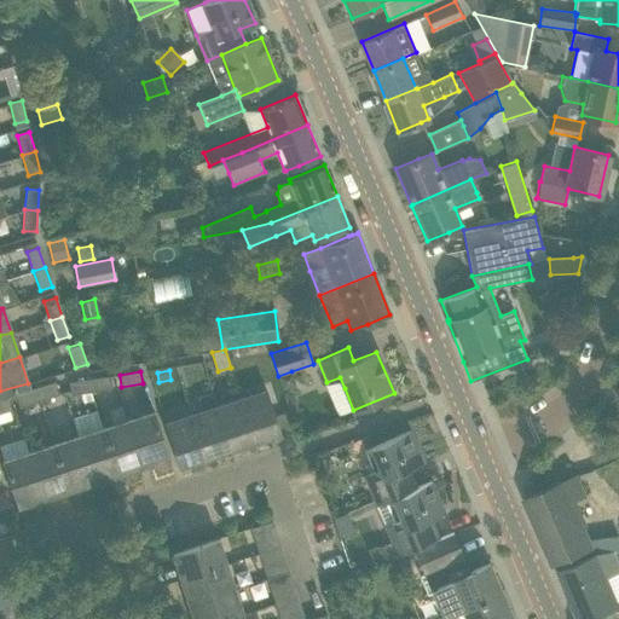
[(278,376),(282,388),(295,385),(291,371),(278,376)]
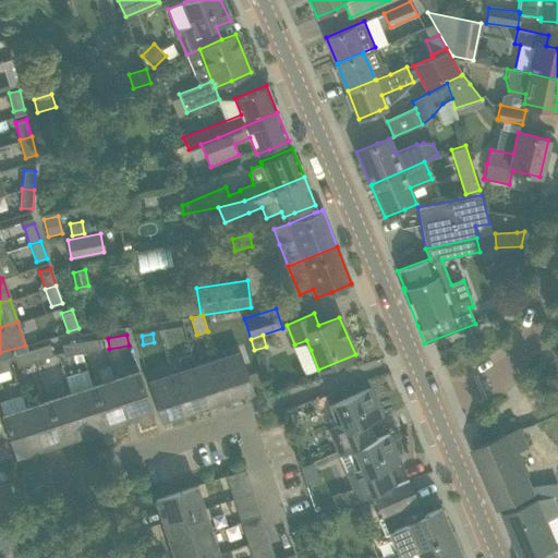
[(99,339),(81,341),(83,353),(101,350),(99,339)]
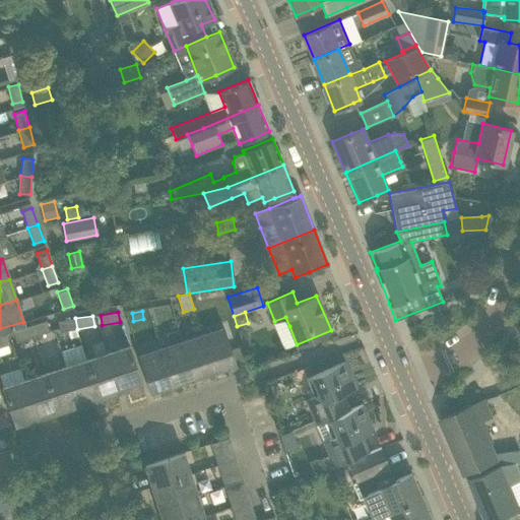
[(58,321),(60,332),(77,329),(75,318),(58,321)]
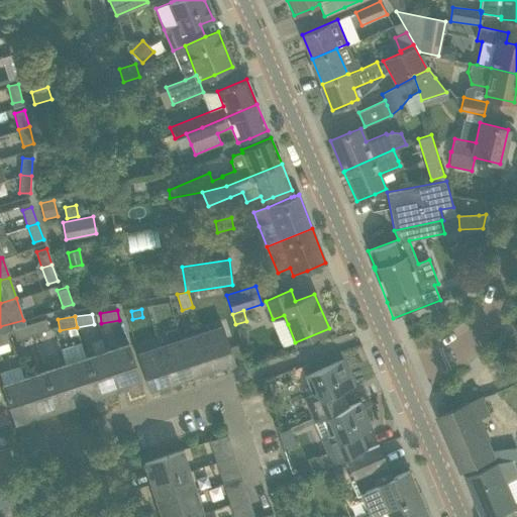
[(45,319),(29,325),(32,334),(49,329),(45,319)]
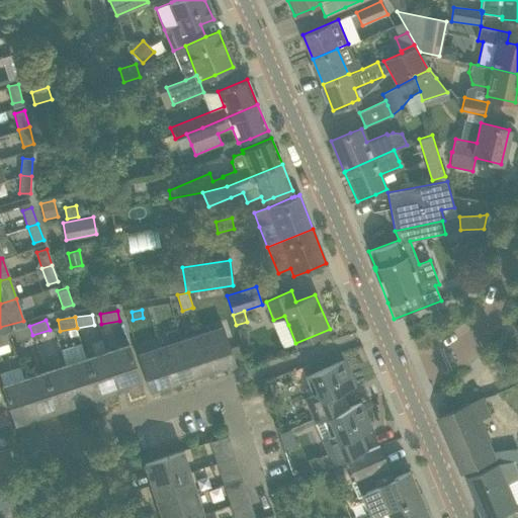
[(32,335),(29,326),(13,331),(16,341),(32,335)]
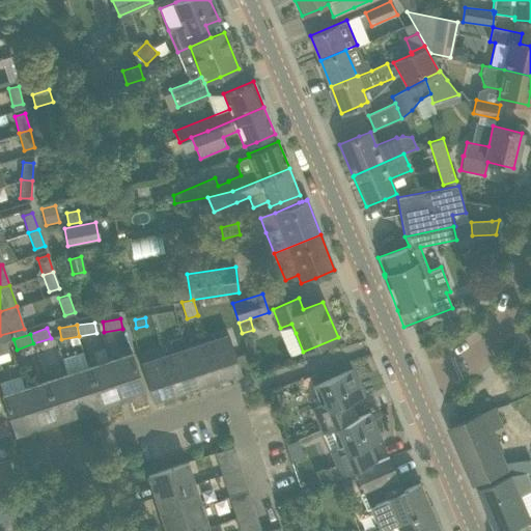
[(228,335),(205,342),(219,381),(241,373),(228,335)]
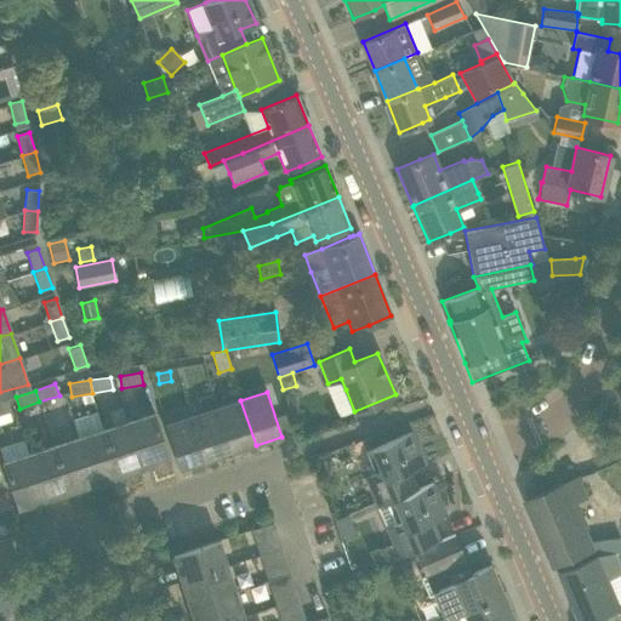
[(240,400),(216,408),(231,454),(256,445),(240,400)]
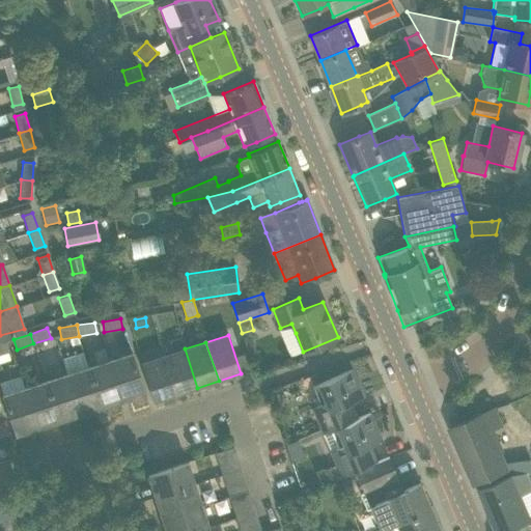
[(185,348),(163,356),(176,395),(197,388),(185,348)]
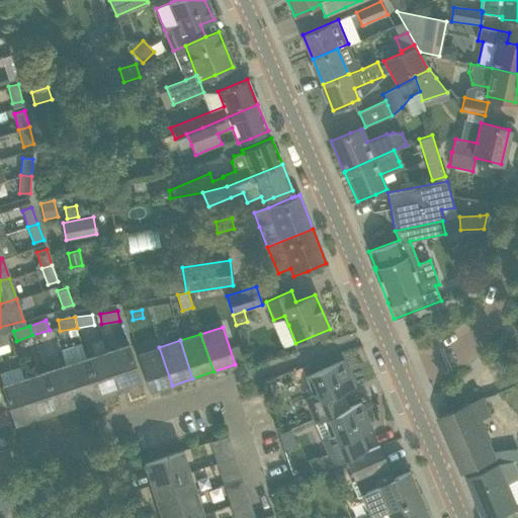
[(106,351),(118,390),(141,382),(127,344),(106,351)]
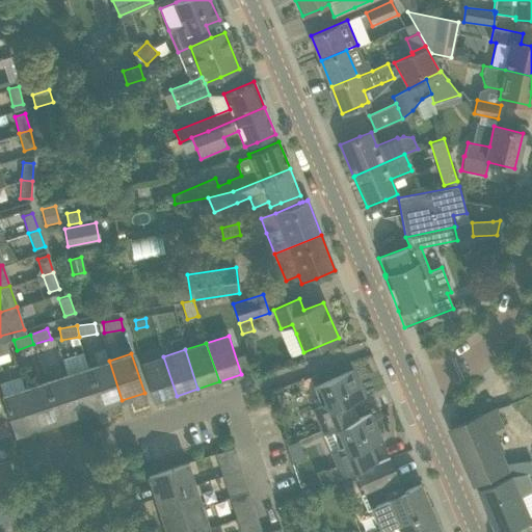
[(141,364),(154,402),(177,396),(163,356),(141,364)]
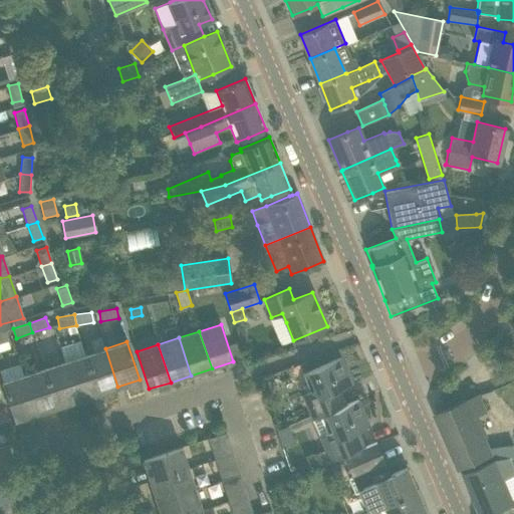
[(97,394),(117,387),(105,348),(85,355),(97,394)]
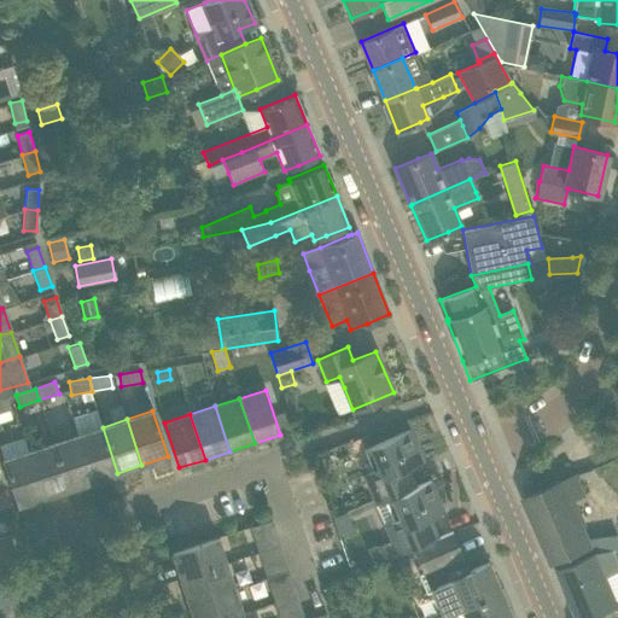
[(103,427),(77,436),(92,481),(117,473),(103,427)]
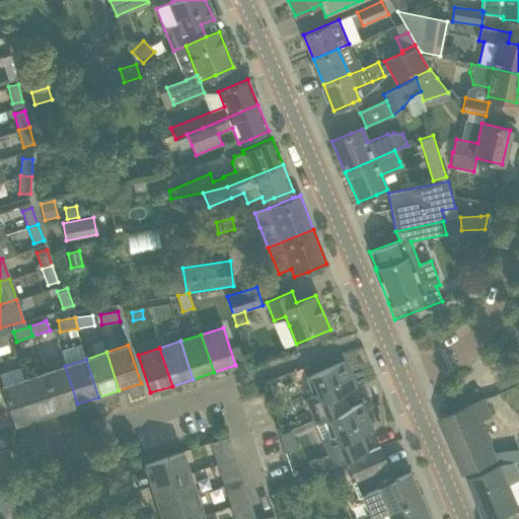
[(327,417),(346,410),(340,394),(355,387),(344,361),(305,377),(312,394),(304,397),(314,423),(327,417)]
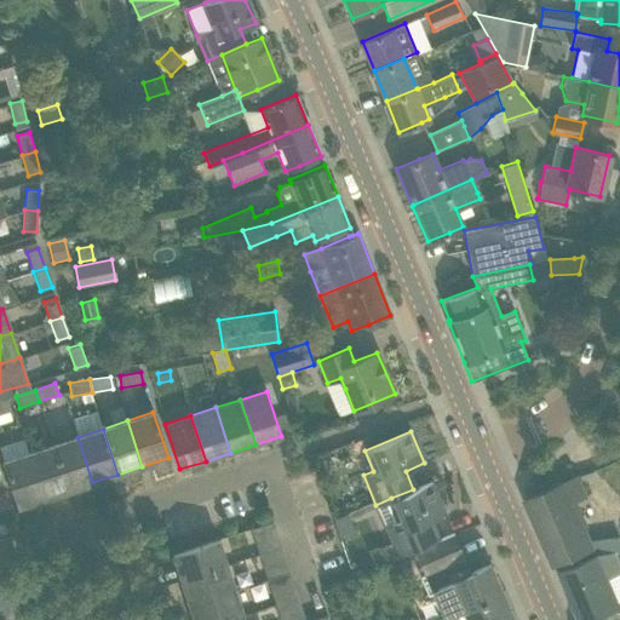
[(374,446),(371,436),(361,440),(366,449),(374,446)]
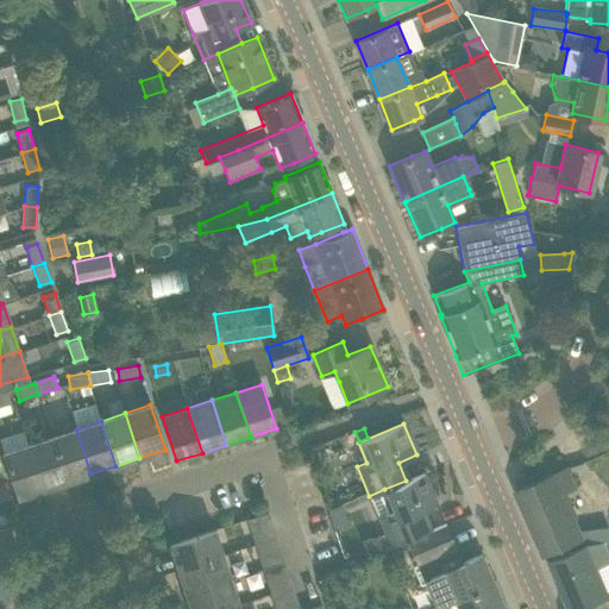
[(76,429),(52,437),(67,482),(90,473),(76,429)]
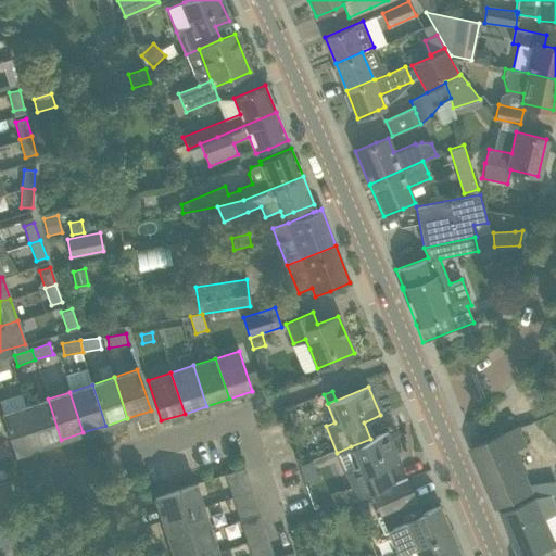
[(48,399),(25,406),(39,447),(61,440),(48,399)]
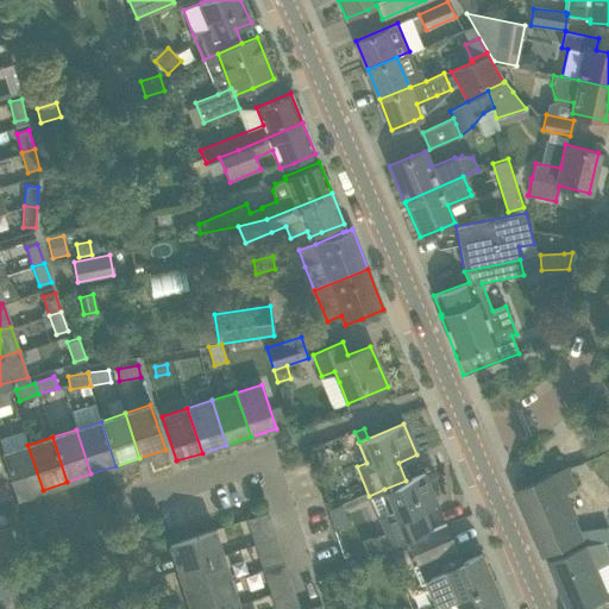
[(27,445),(2,453),(17,498),(43,490),(27,445)]
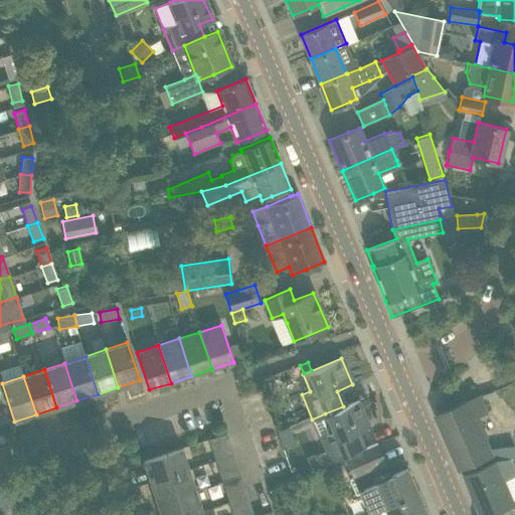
[(437,414),(460,469),(492,455),(493,461),(497,460),(510,458),(514,457),(514,449),(514,445),(490,449),(476,417),(488,411),(481,395),(437,414)]
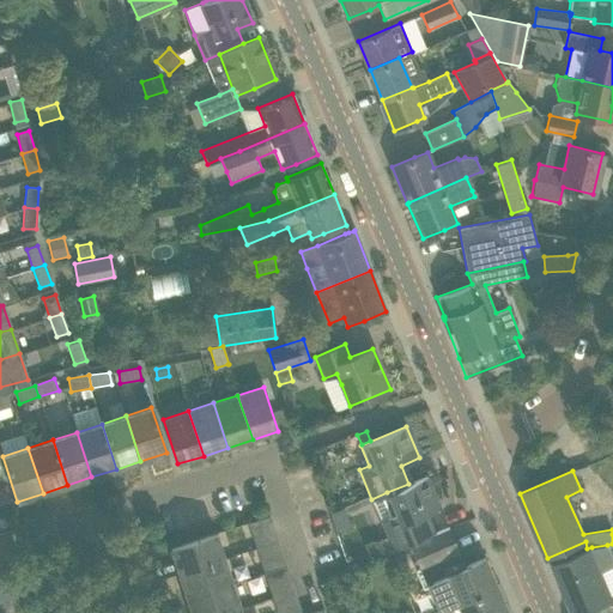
[(374,540),(364,544),(370,560),(394,550),(411,542),(435,533),(426,514),(439,508),(426,477),(408,484),(387,492),(371,499),(381,520),(388,536),(375,541),(374,540)]
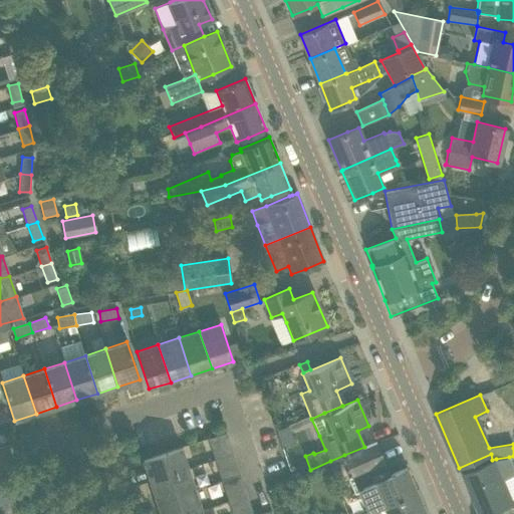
[(287,426),(276,430),(280,442),(291,439),(287,426)]
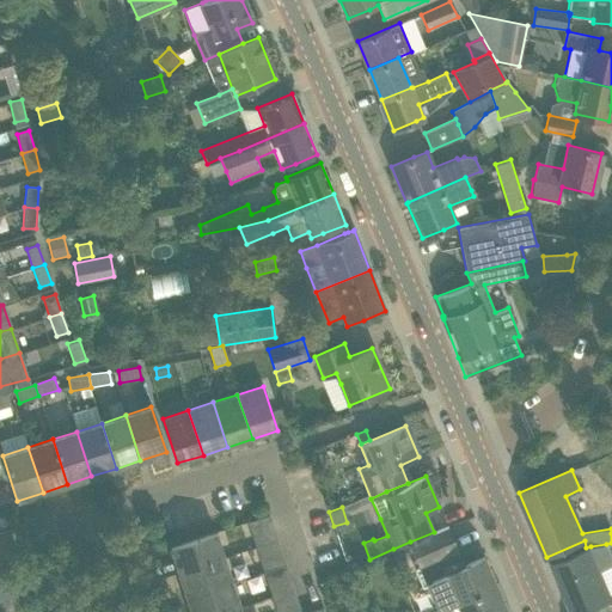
[(434,532),(410,542),(421,567),(415,569),(422,587),(428,585),(427,581),(464,565),(447,526),(434,532)]
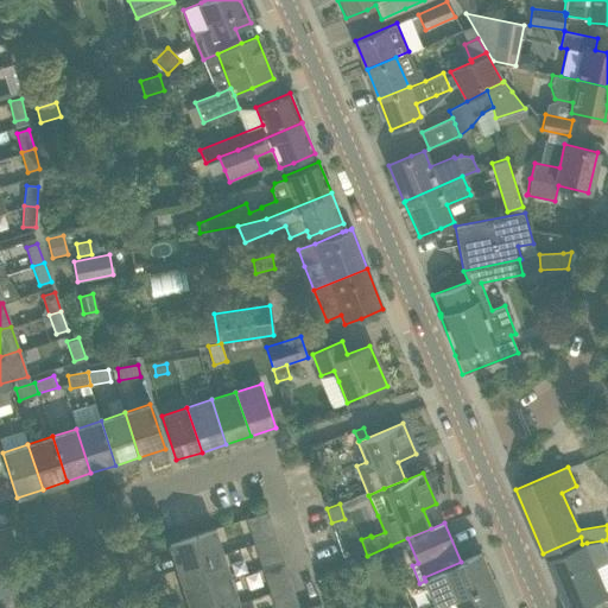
[(272,525),(251,532),(254,544),(276,537),(272,525)]
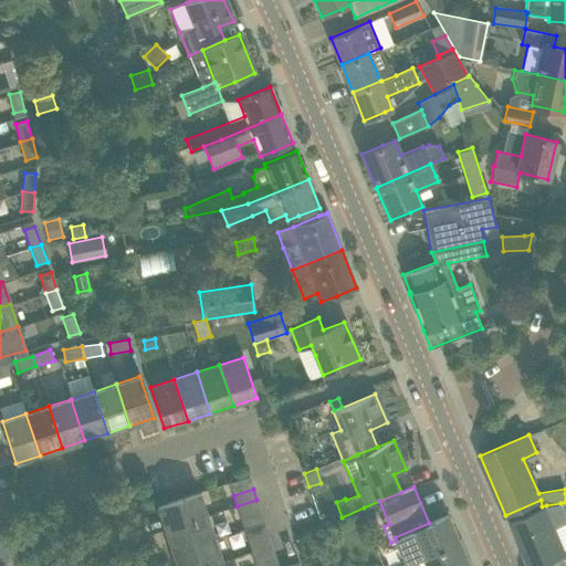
[(157,506),(165,530),(207,516),(199,493),(157,506)]
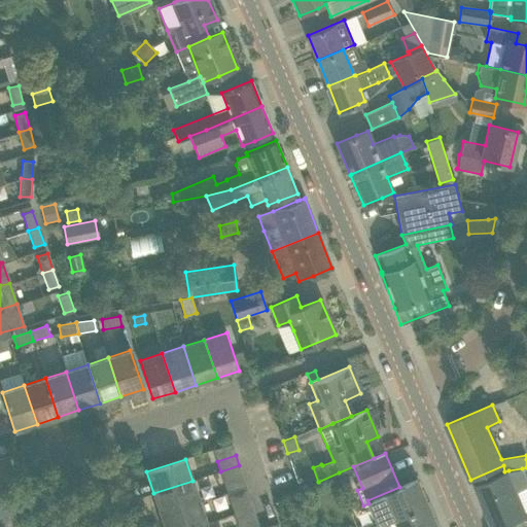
[(493,477),(475,485),(491,526),(501,526),(513,523),(526,516),(526,515),(526,512),(526,511),(526,481),(522,468),(508,470),(493,477)]
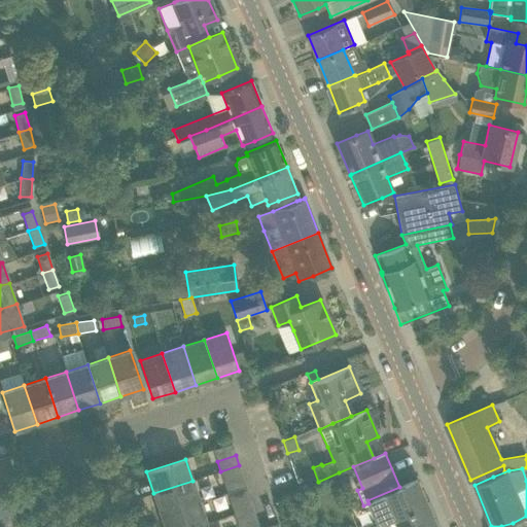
[(243,477),(224,483),(227,492),(246,486),(243,477)]
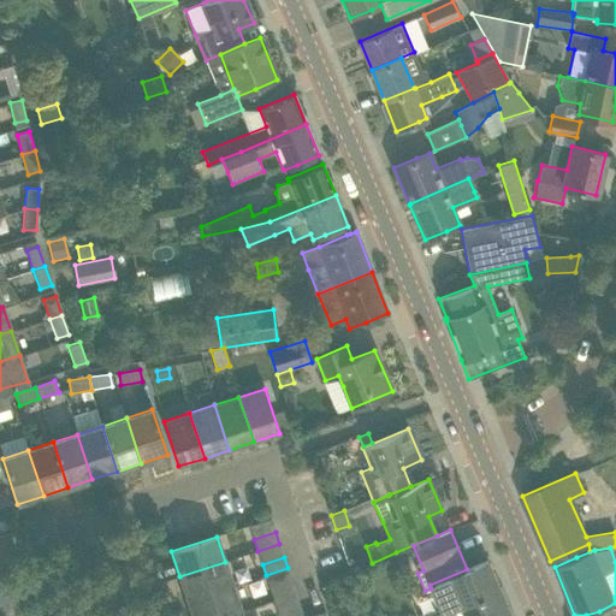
[(431,588),(443,615),(499,590),(487,561),(467,569),(430,585),(431,588)]
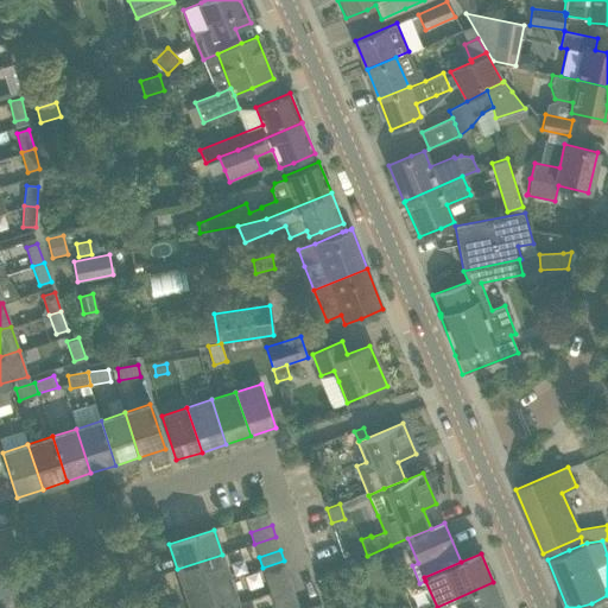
[(177,569),(185,594),(229,578),(222,555),(177,569)]
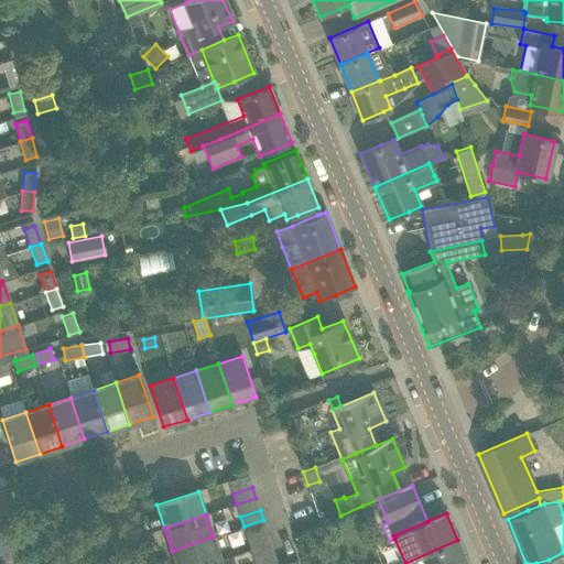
[(267,532),(247,539),(250,550),(271,543),(267,532)]
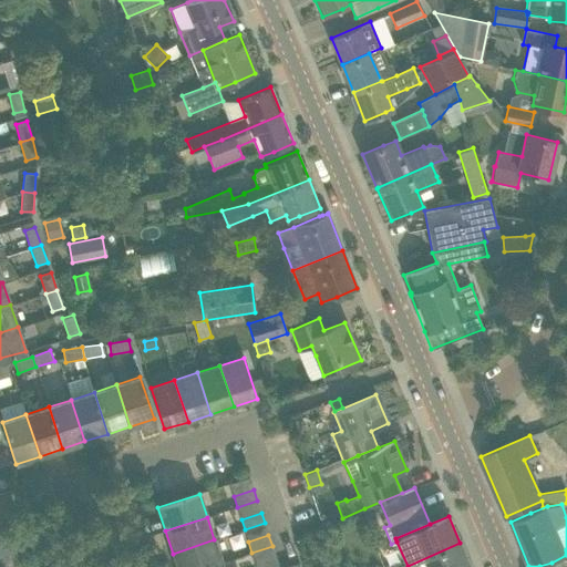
[(173,554),(176,566),(207,566),(222,563),(214,539),(173,554)]
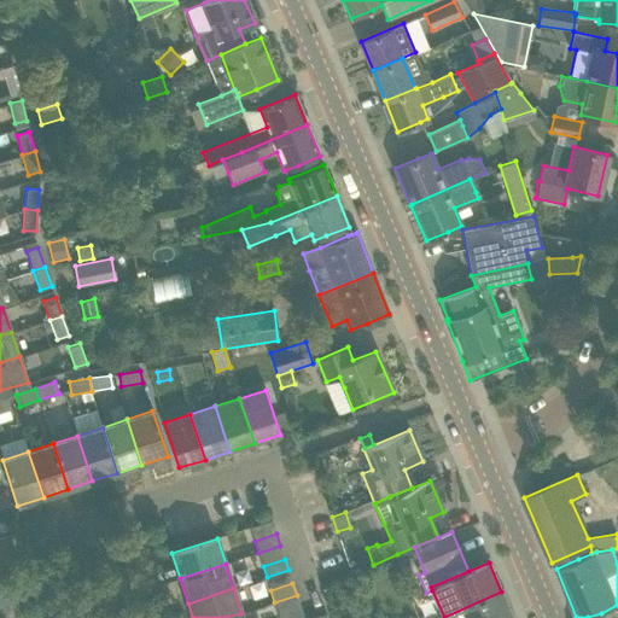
[(511,617),(501,592),(444,617),(511,617)]
